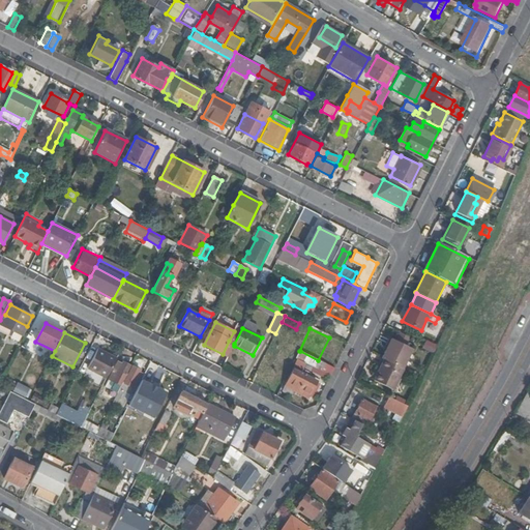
[(407,347),(410,339),(402,334),(398,343),(391,340),(386,348),(388,349),(383,360),(385,361),(375,382),(393,391),(404,371),(403,370),(413,350),(407,347)]
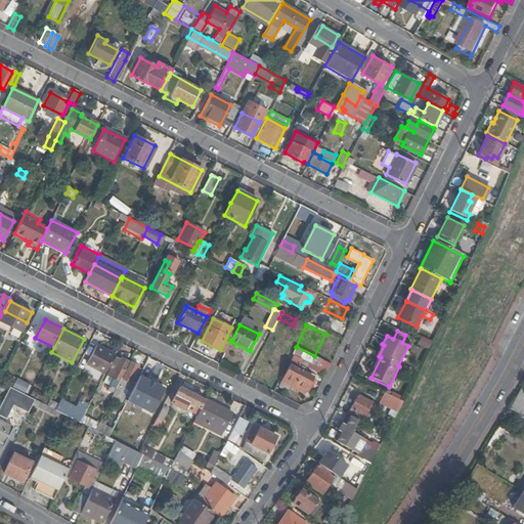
[(220,350),(225,353),(231,342),(231,340),(226,337),(220,350)]
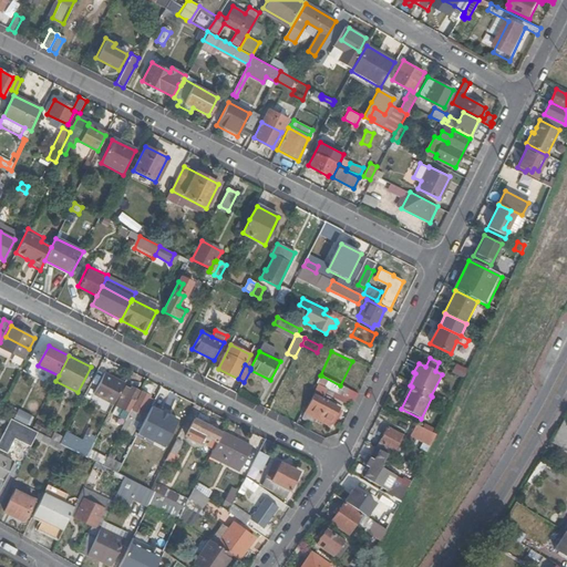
[(454,370),(452,373),(464,380),(465,375),(454,370)]
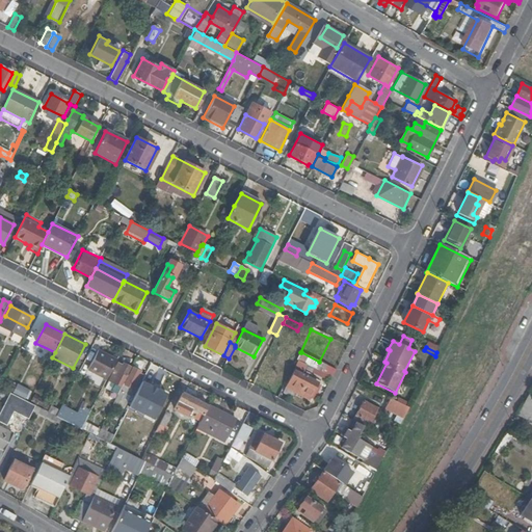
[(108,380),(117,360),(99,351),(89,371),(108,380)]
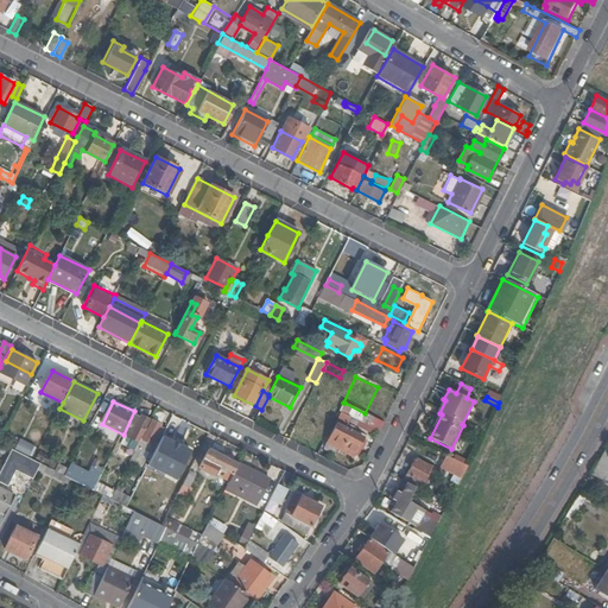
[(369,426),(373,417),(365,413),(344,403),(340,411),(369,426)]
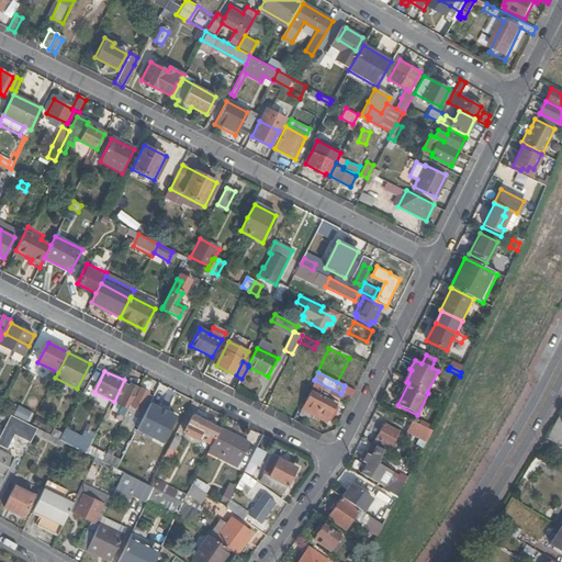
[(130,406),(134,397),(133,397),(137,388),(131,384),(128,386),(124,384),(113,407),(119,411),(121,407),(125,408),(123,413),(125,414),(130,406)]
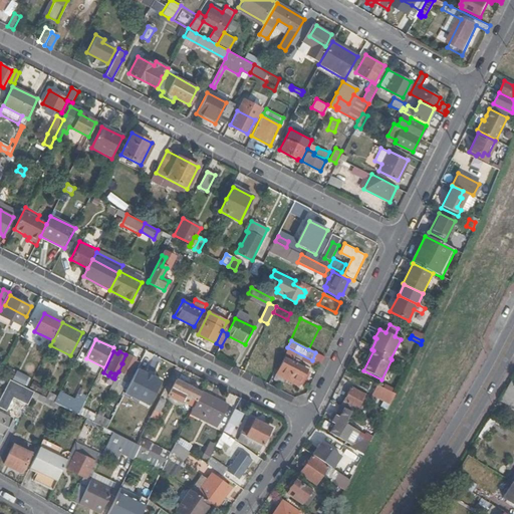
[(119,372),(118,371),(114,378),(109,390),(113,392),(122,373),(131,377),(138,362),(135,361),(136,359),(129,356),(119,372)]
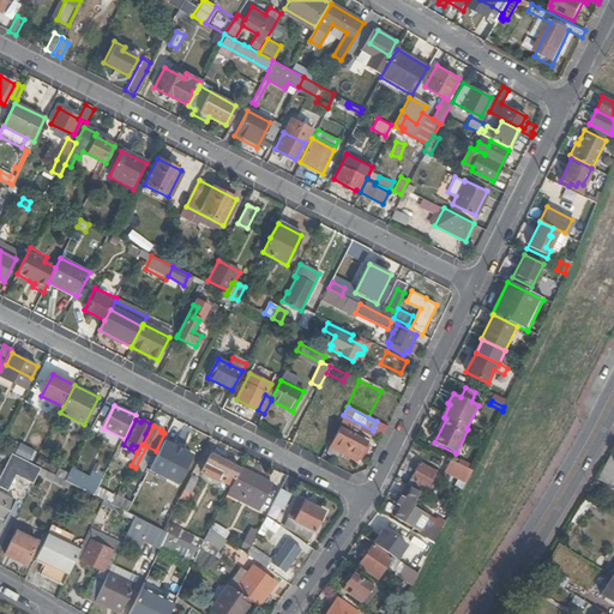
[(341,429),(330,447),(357,462),(367,443),(357,438),(360,433),(354,431),(351,434),(341,429)]
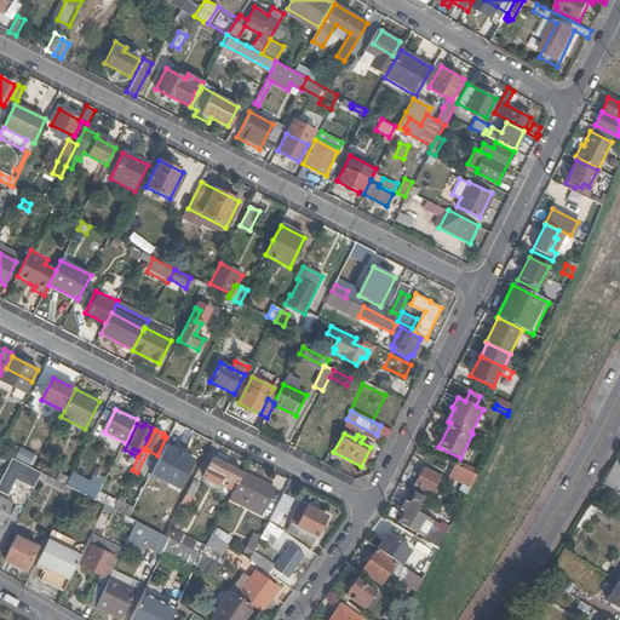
[(179,441),(170,436),(161,453),(171,458),(179,441)]
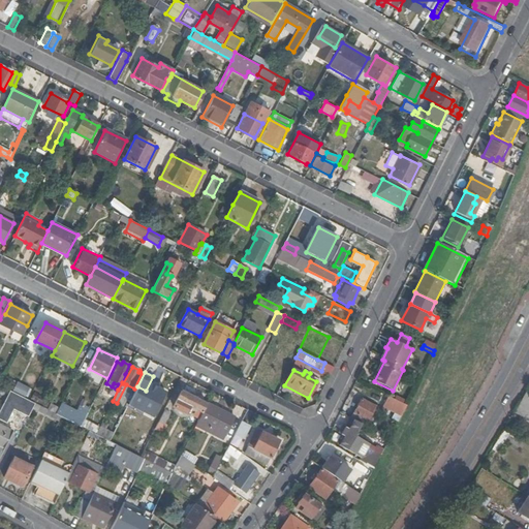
[(24,398),(10,391),(6,398),(25,407),(23,412),(29,415),(35,404),(29,400),(28,400),(24,398)]
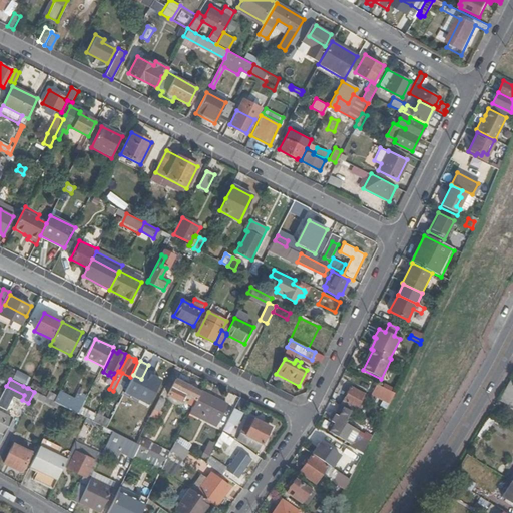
[(196,401),(200,392),(176,380),(168,395),(181,402),(184,395),(196,401)]
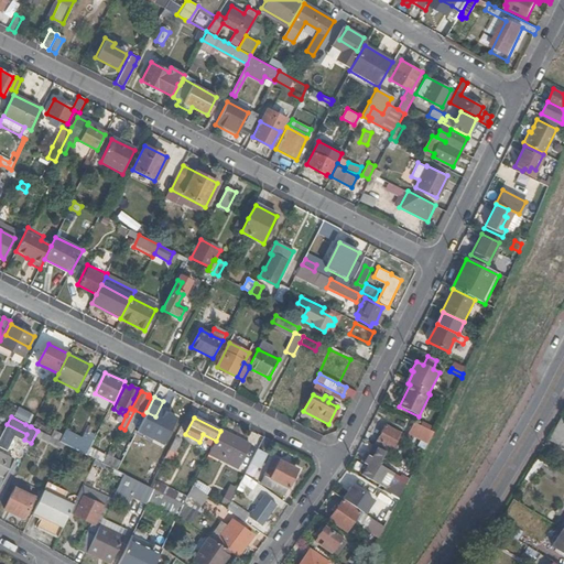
[(563,420),(560,419),(550,435),(548,440),(563,447),(563,420)]
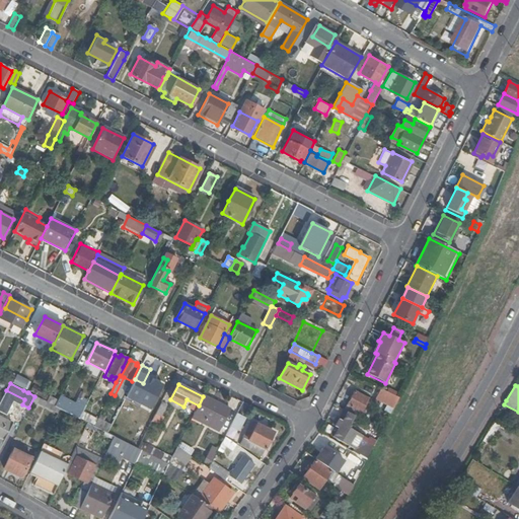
[(34,386),(31,391),(46,398),(48,394),(34,386)]
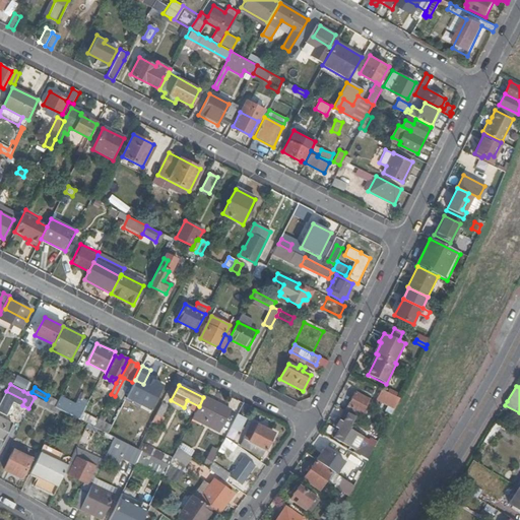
[(394,409),(399,398),(382,390),(377,401),(394,409)]
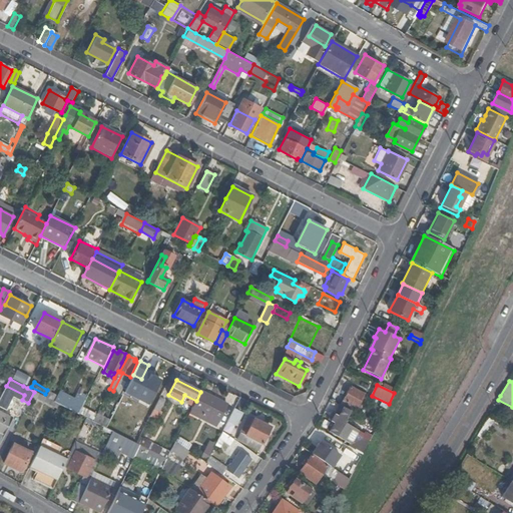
[(24,395),(6,386),(0,398),(0,408),(5,411),(12,398),(28,405),(29,404),(28,403),(22,400),(24,395)]
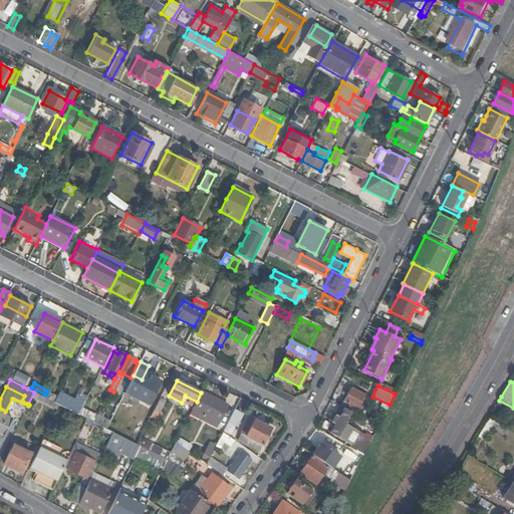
[(353,413),(355,414),(365,396),(351,388),(341,407),(345,409),(353,413)]
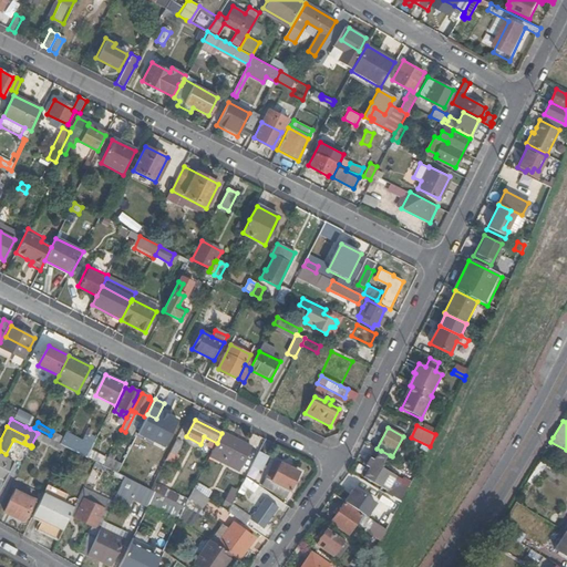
[(165,439),(167,435),(153,429),(151,432),(165,439)]
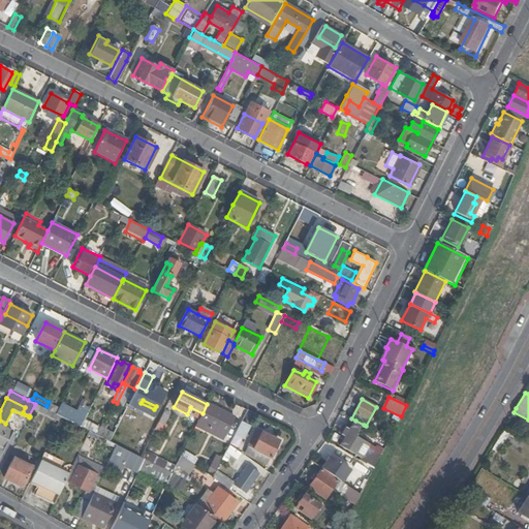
[(145,447),(155,430),(154,429),(163,410),(156,406),(154,409),(141,403),(136,411),(150,418),(146,426),(149,427),(146,433),(145,432),(137,446),(144,449),(145,447)]
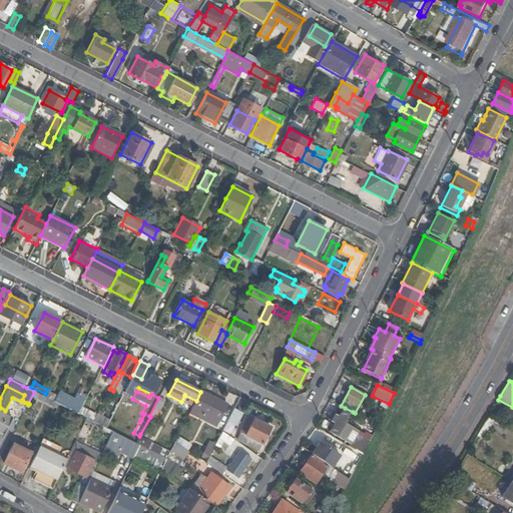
[(59,405),(54,402),(46,398),(35,392),(33,396),(57,409),(59,405)]
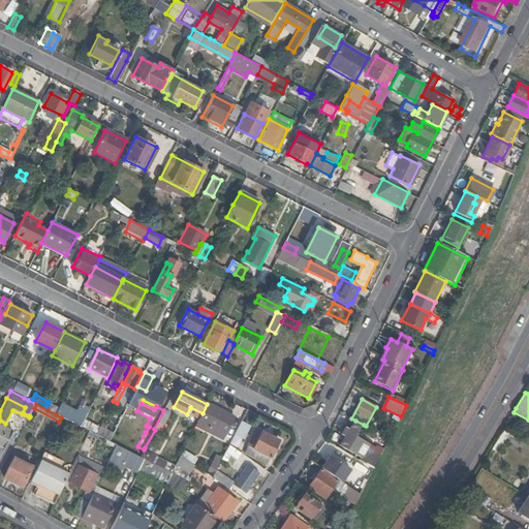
[(51,404),(48,410),(56,414),(59,409),(51,404)]
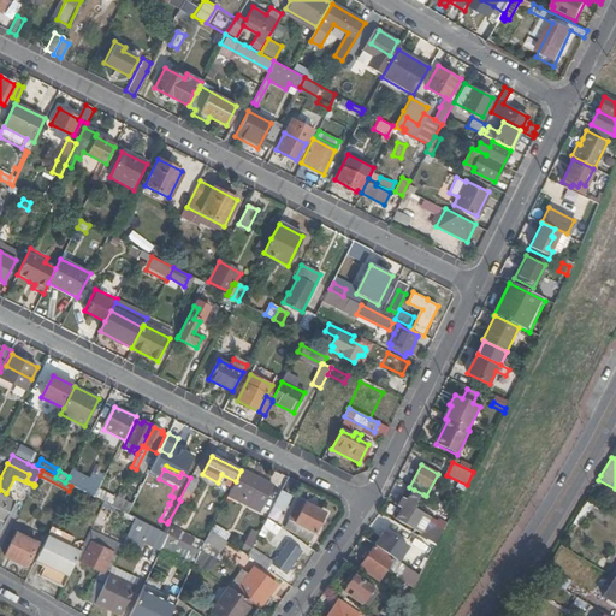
[(274,489),(241,471),(236,481),(229,495),(262,511),(274,489)]
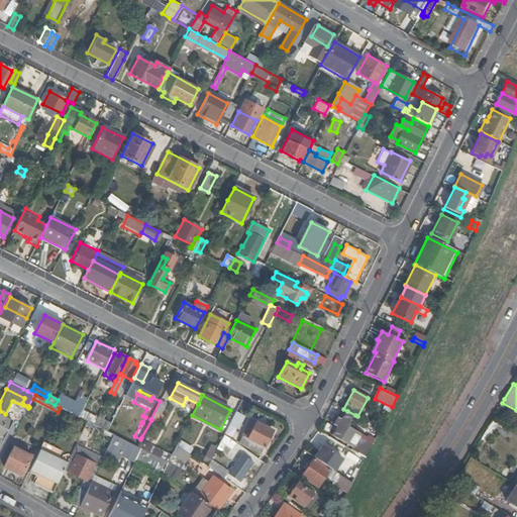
[(166,404),(161,401),(154,412),(160,415),(166,404)]
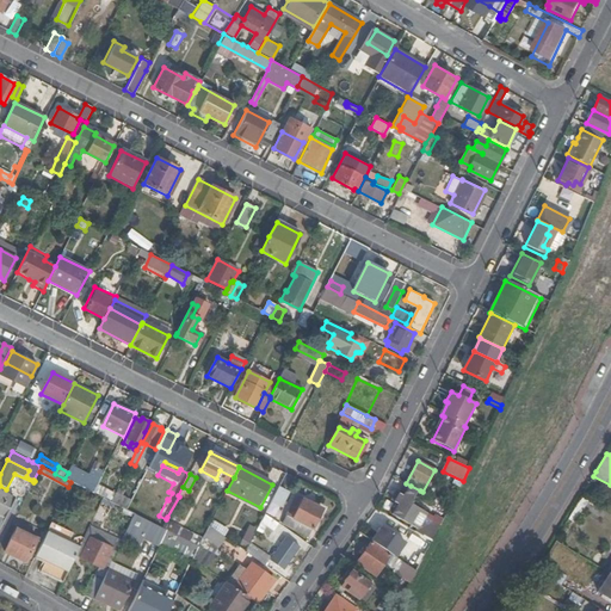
[(99,486),(94,494),(110,501),(115,494),(99,486)]
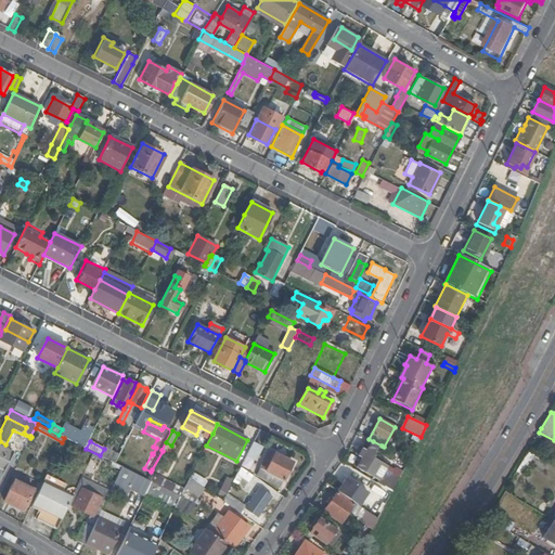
[(260,446),(254,441),(246,456),(254,460),(260,446)]
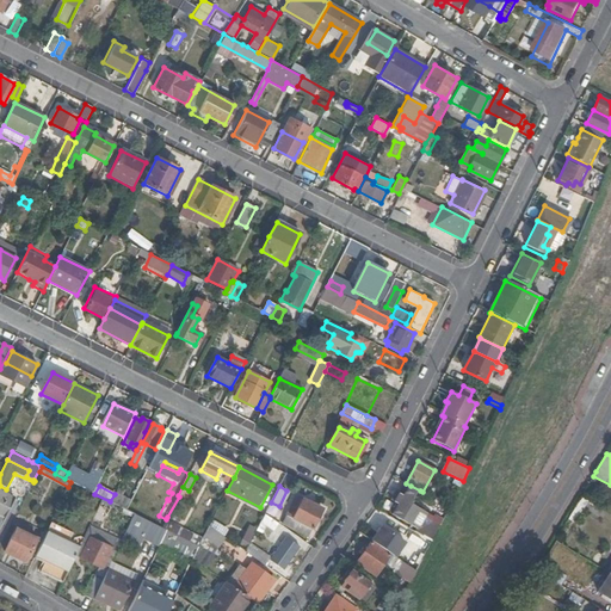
[(397,505),(392,514),(417,529),(415,532),(431,542),(440,525),(424,516),(426,513),(412,505),(420,491),(411,486),(405,497),(399,493),(394,503),(397,505)]
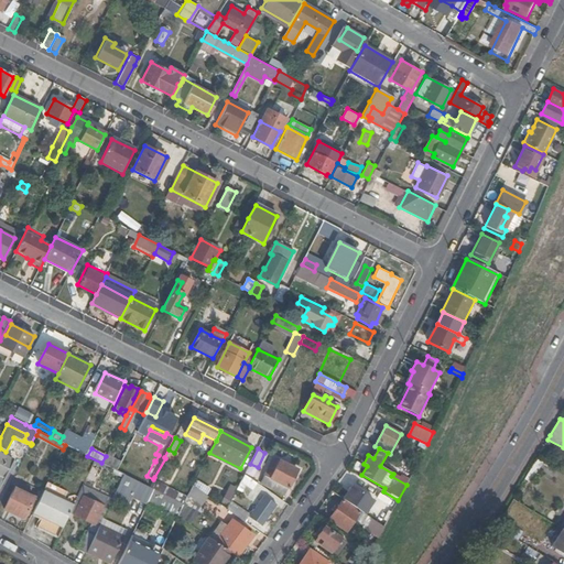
[(0,486),(14,461),(0,453),(0,486)]
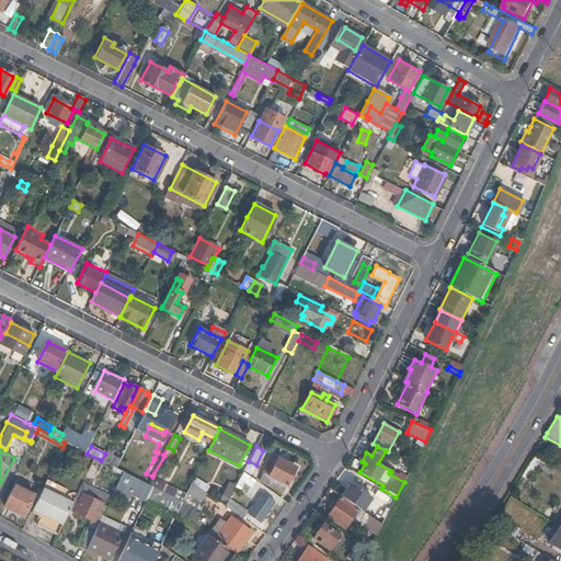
[(121,459),(105,453),(105,454),(101,460),(116,468),(121,459)]
